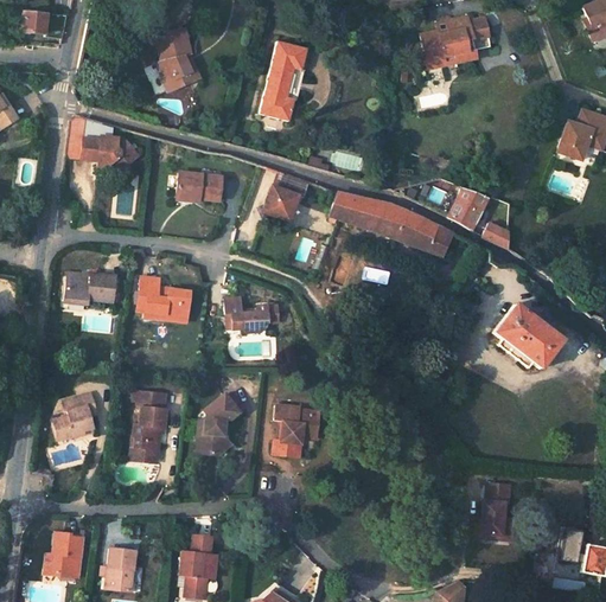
[(67,12),(23,6),(20,27),(62,32),(67,12)]
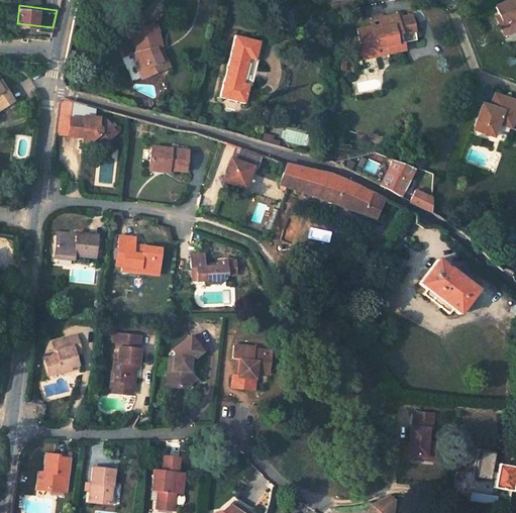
[(515,10),(514,12),(511,11),(507,23),(512,25),(507,38),(515,41),(515,10)]
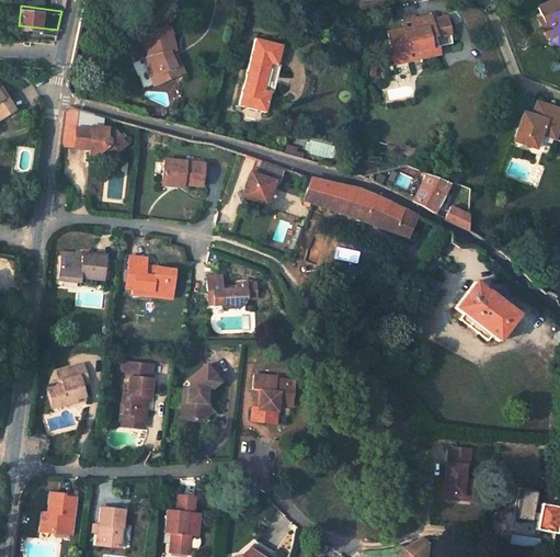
[(436,15),(424,18),(425,30),(437,27),(436,20),(436,15)]
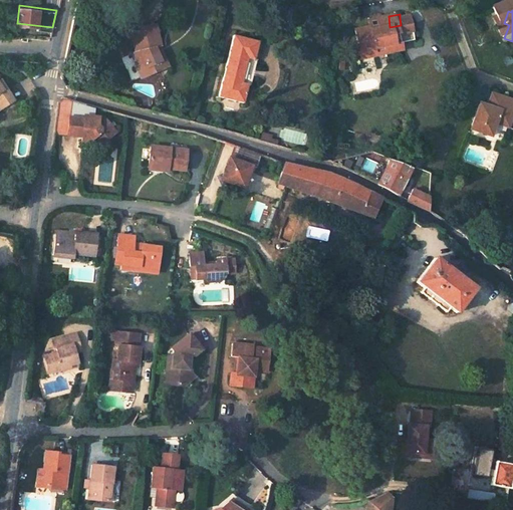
[(383,28),(378,29),(374,26),(363,27),(364,40),(360,40),(362,56),(405,50),(403,35),(416,33),(413,16),(400,18),(401,25),(390,27),(389,16),(382,16),(383,28)]
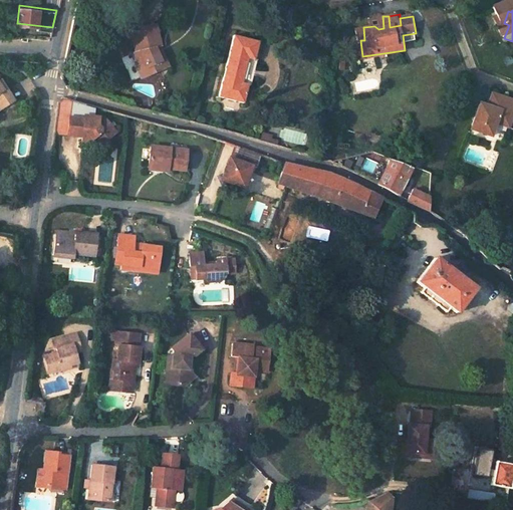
[(373,18),(374,26),(378,29),(383,28),(382,16),(373,18)]
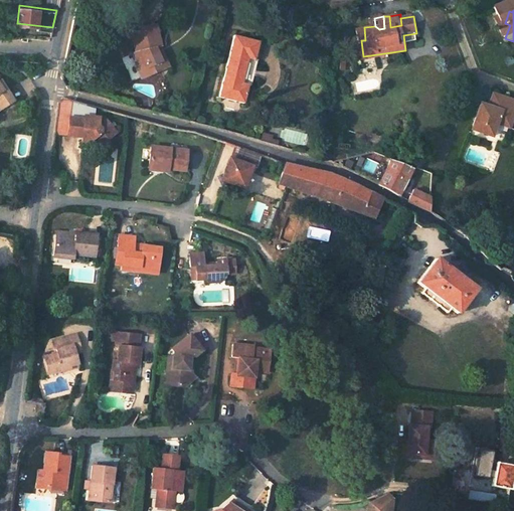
[(173,27),(149,22),(143,46),(139,44),(132,69),(155,75),(162,51),(166,52),(173,27)]
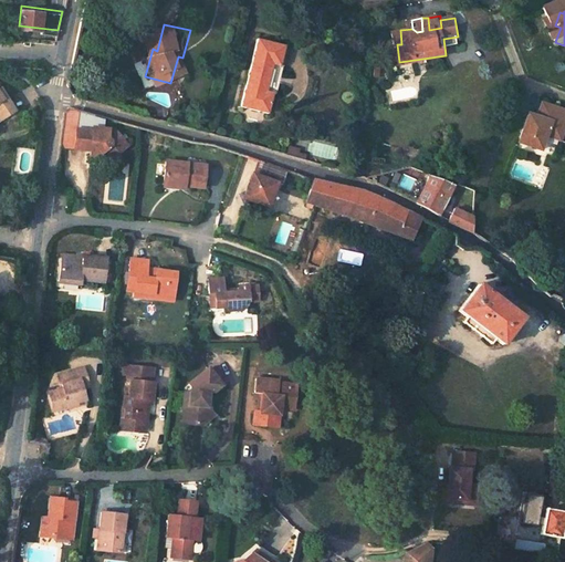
[(290,42),(261,34),(244,103),(271,111),(276,90),(280,91),(288,64),(283,63),(290,42)]
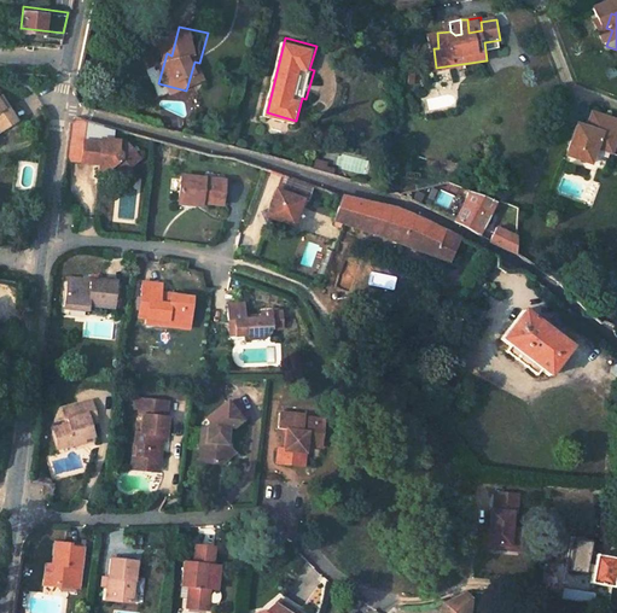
[(616,50),(606,46),(605,51),(616,56),(616,50)]
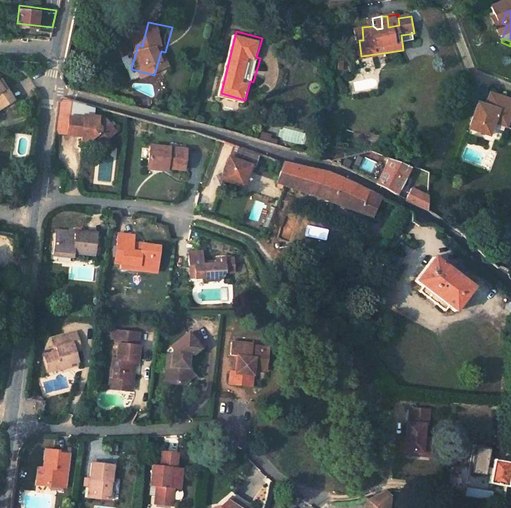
[(159,76),(165,52),(161,51),(154,75),(159,76)]
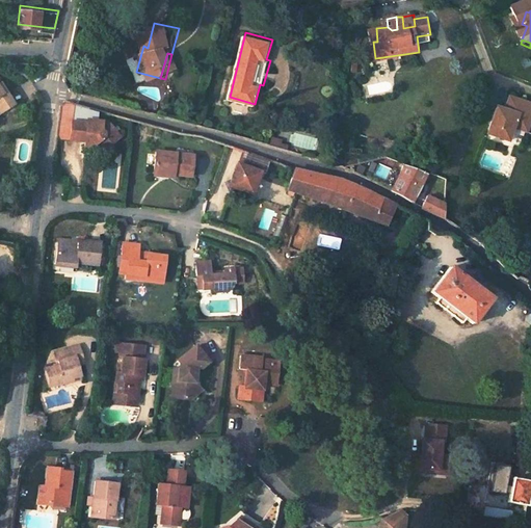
[(4,79),(1,82),(0,80),(0,99),(5,108),(18,101),(4,79)]
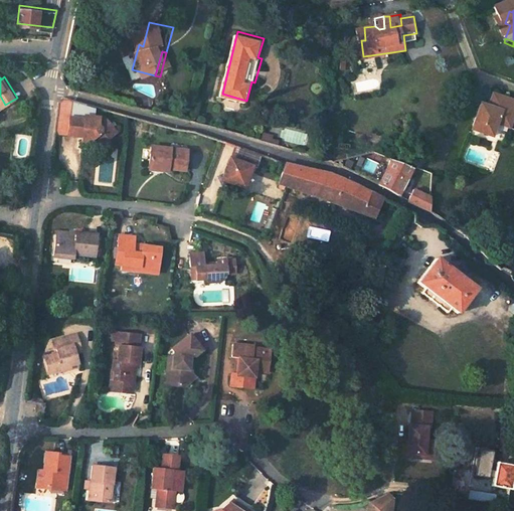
[(490,93),(486,106),(490,108),(494,95),(490,93)]
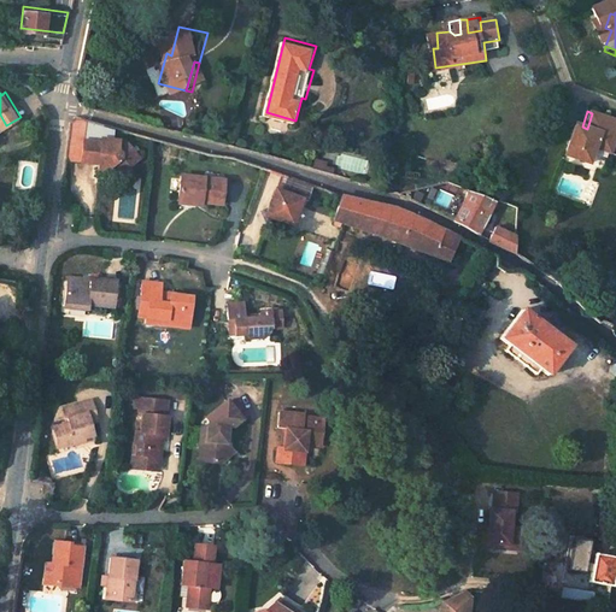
[(573,123),(563,152),(587,160),(592,146),(594,135),(610,141),(615,125),(615,122),(592,113),(587,129),(582,127),(573,123)]
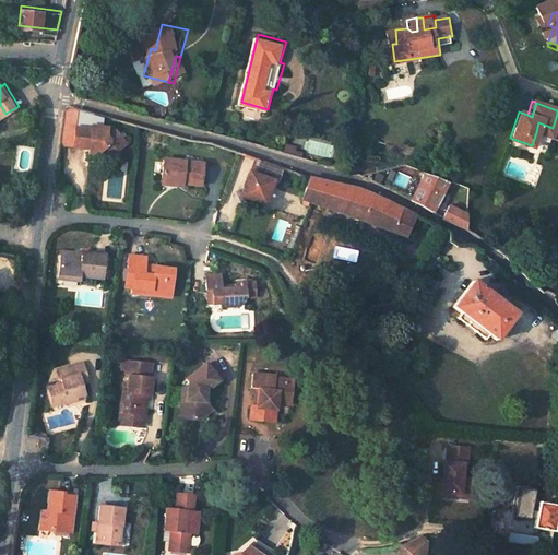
[(92,125),(98,126),(97,117),(72,109),(70,108),(66,108),(61,143),(73,143),(75,125),(92,127),(92,125)]
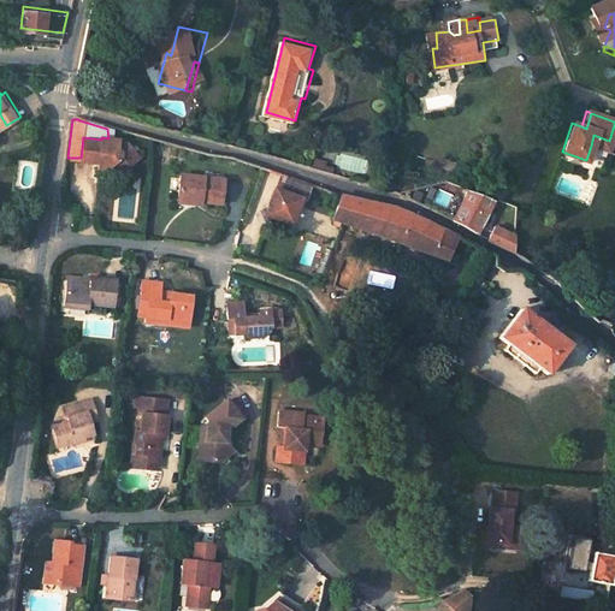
[(607,150),(609,141),(593,135),(591,146),(607,150)]
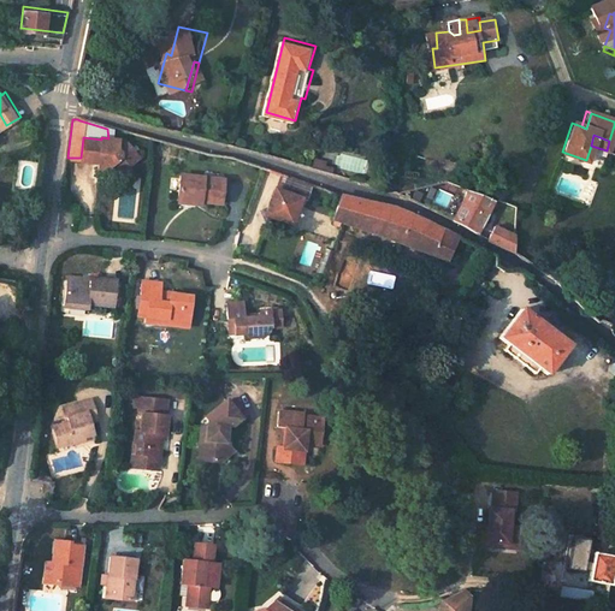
[(101,140),(83,137),(81,158),(93,160),(93,156),(99,158),(98,168),(104,168),(114,160),(117,164),(126,164),(136,156),(135,155),(130,147),(126,142),(119,141),(119,138),(108,138),(101,137),(101,140)]
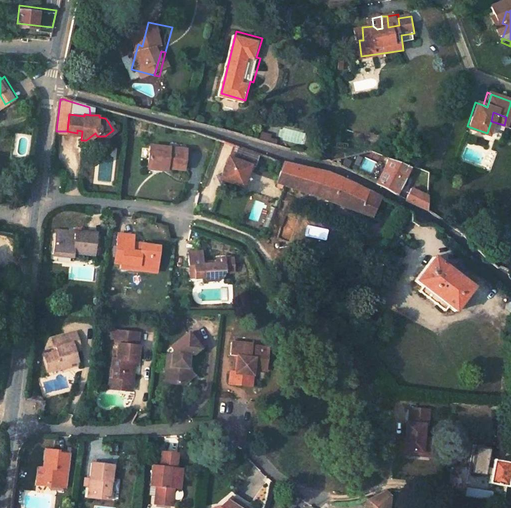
[(112,119),(108,122),(112,129),(116,126),(112,119)]
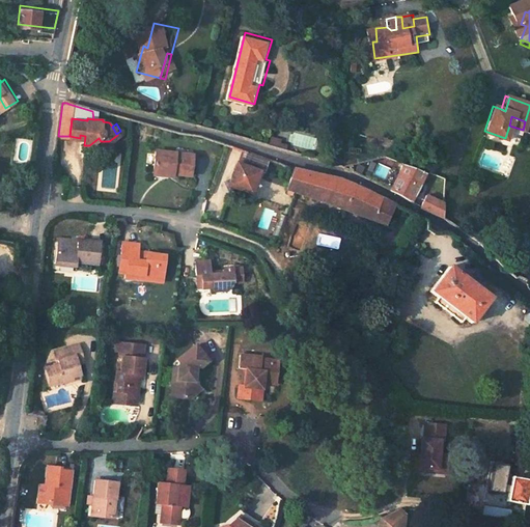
[(267,135),(265,142),(280,146),(281,143),(275,140),(276,137),(267,135)]
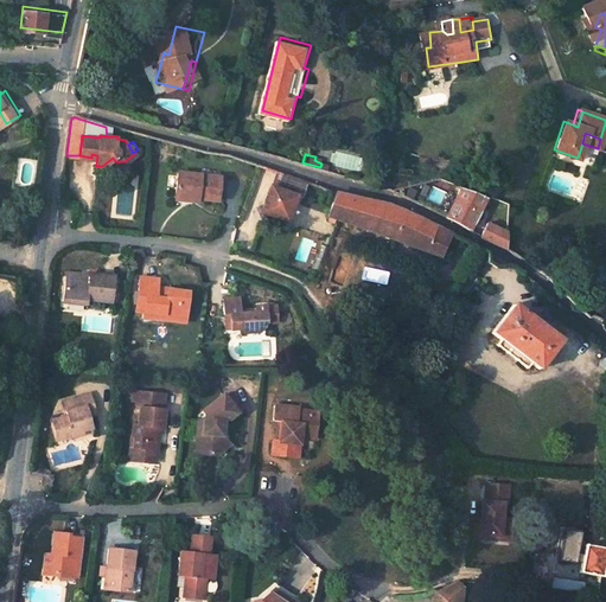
[(177,168),(172,192),(218,198),(222,174),(177,168)]
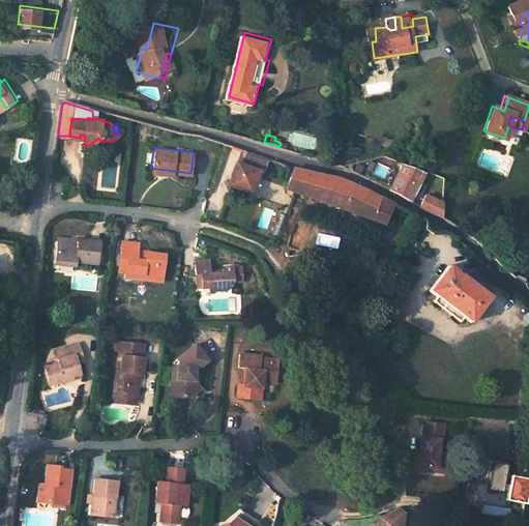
[(245,148),(241,163),(262,170),(267,155),(245,148)]
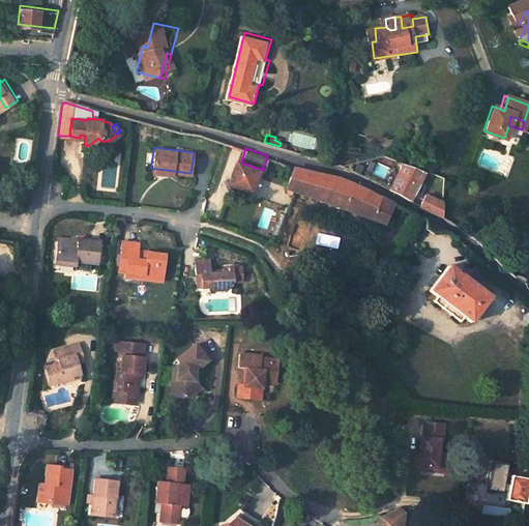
[(240,187),(255,193),(262,170),(241,163),(237,175),(229,181),(236,191),(240,187)]
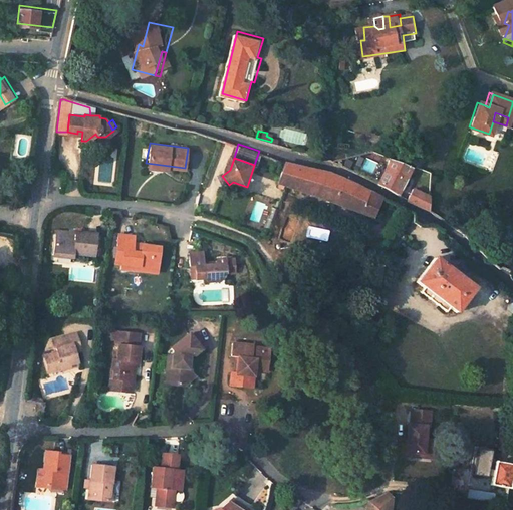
[(407,183),(414,166),(389,158),(378,182),(398,192),(403,182),(407,183)]
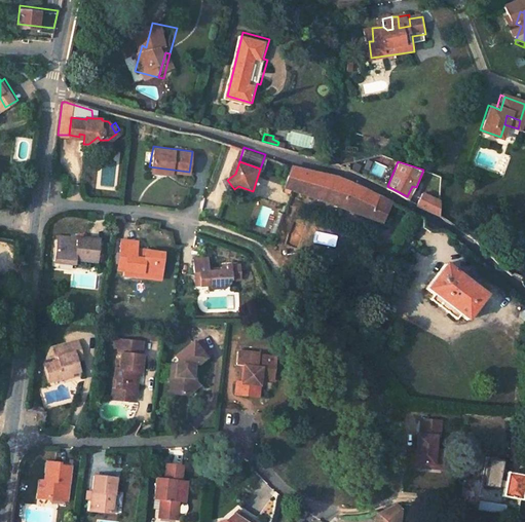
[(383,220),(390,201),(350,181),(338,176),(327,172),(292,163),(288,186),(297,189),(383,220)]
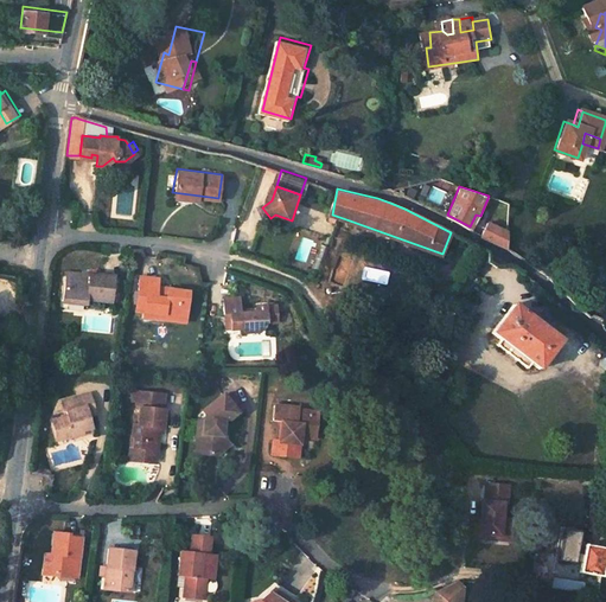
[(262,207),(259,210),(266,221),(270,218),(262,207)]
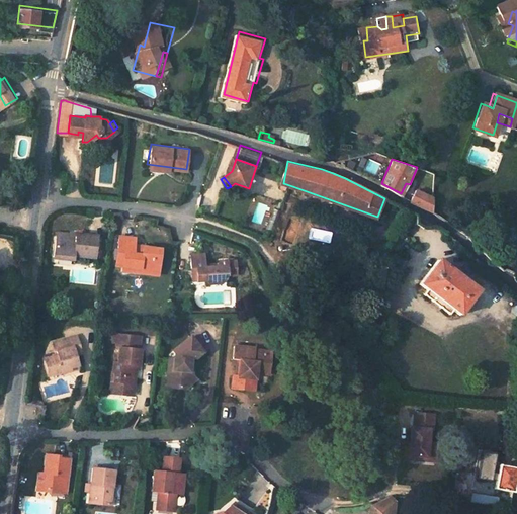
[(416,187),(411,198),(420,203),(433,210),(434,195),(416,187)]
